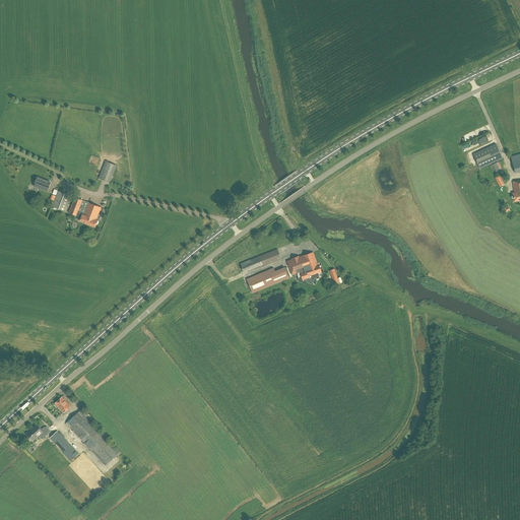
[(479,169),(503,158),(496,144),(473,154),(479,169)]
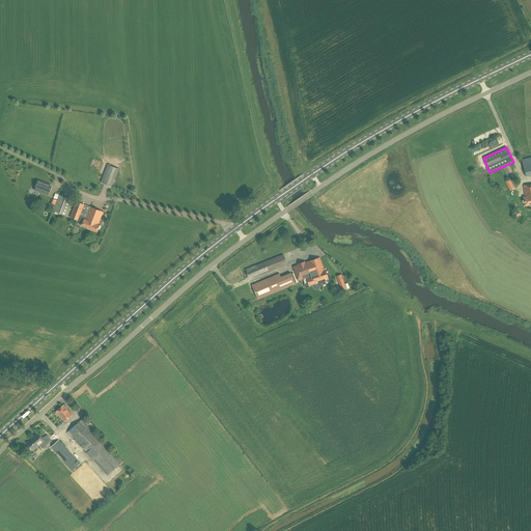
[(530,157),(522,160),(526,176),(530,175),(530,157)]
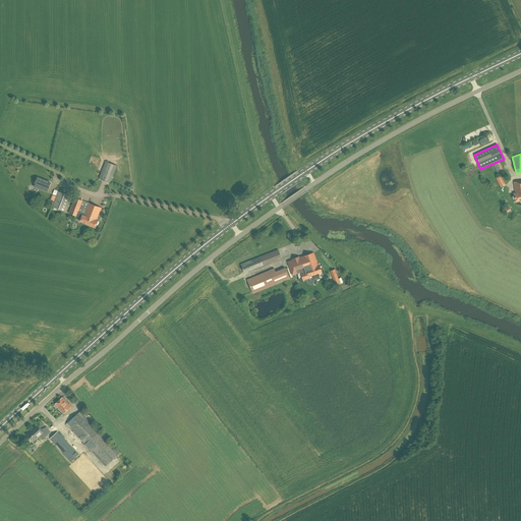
[(110,183),(117,166),(106,162),(99,179),(110,183)]
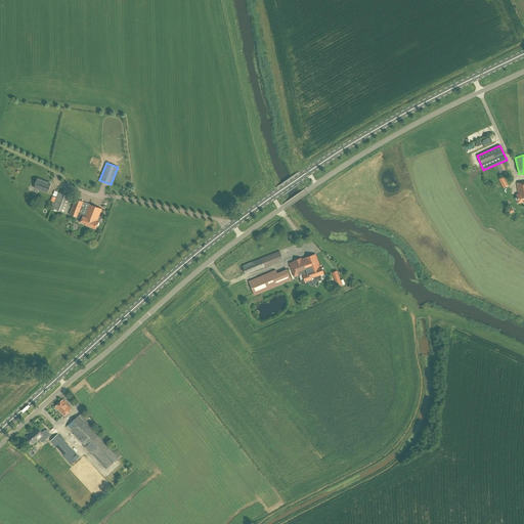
[(503,163),(496,166),(501,177),(498,179),(504,188),(509,186),(504,177),(503,176),(508,174),(503,163)]
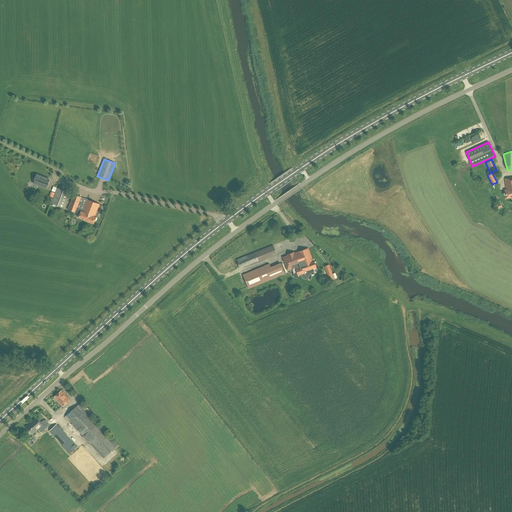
[(37,175),(33,183),(46,188),(50,180),(37,175)]
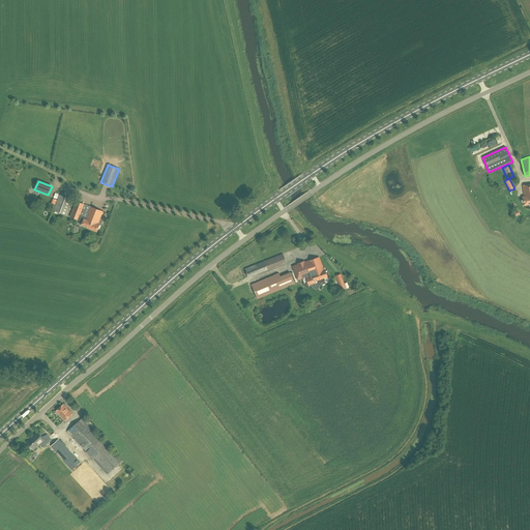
[(66,215),(72,200),(59,195),(53,210),(66,215)]
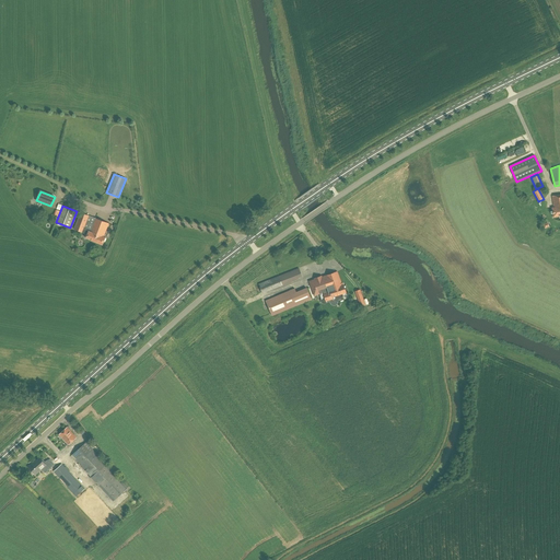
[(104,236),(108,223),(81,212),(74,230),(83,233),(88,234),(85,238),(103,245),(106,237),(104,236)]
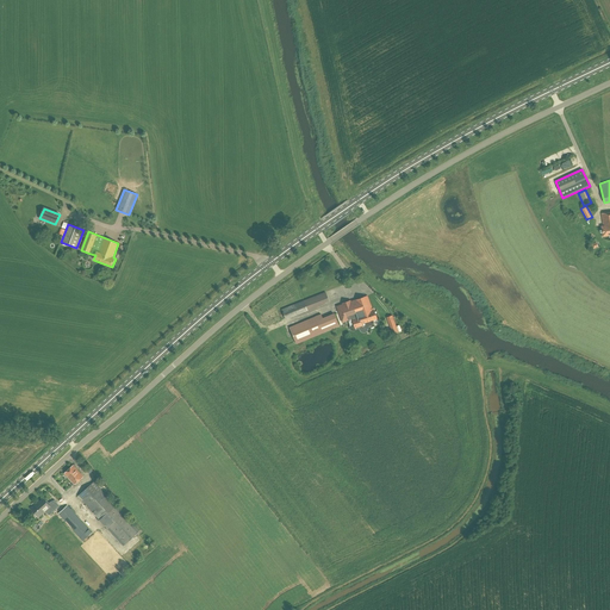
[(325,293),(304,302),(307,310),(317,306),(317,307),(329,302),(325,293)]
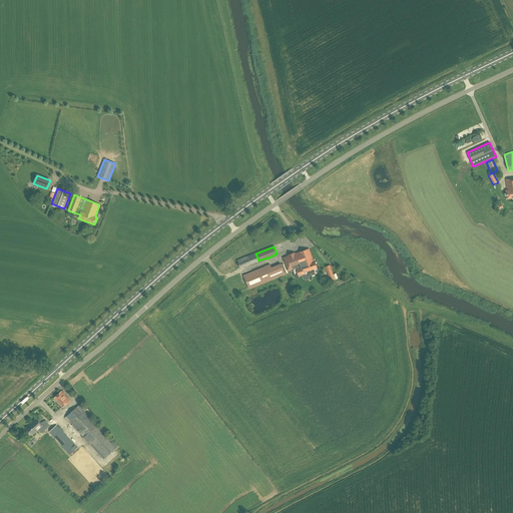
[(310,279),(310,278),(310,277),(315,275),(313,270),(317,268),(315,262),(314,262),(309,248),(284,258),(288,271),(302,266),(303,268),(297,270),(299,277),(303,275),(302,278),(304,280),(307,281),(310,279)]
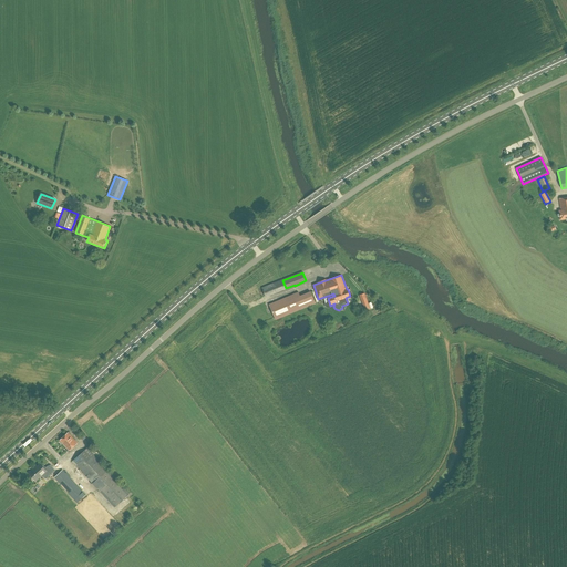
[(279,302),(279,305),(289,300),(290,303),(296,301),(295,299),(297,298),(298,301),(313,296),(311,289),(299,294),(299,291),(280,298),(281,301),(279,302)]
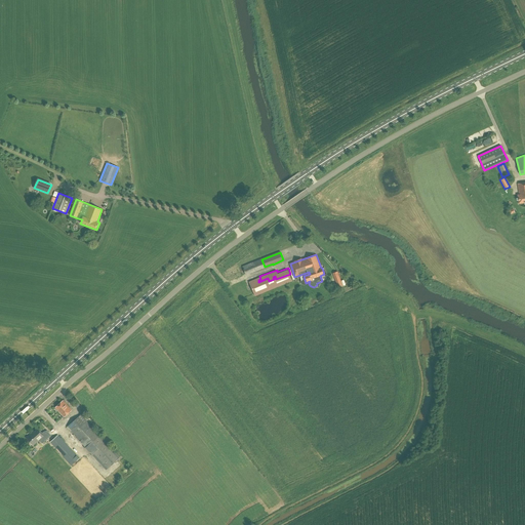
[(337,288),(342,286),(337,272),(333,274),(337,288)]
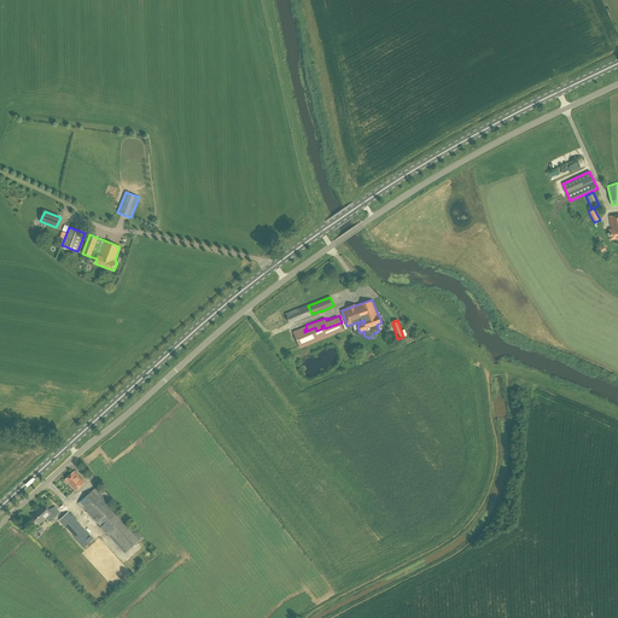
[(299,336),(302,342),(315,336),(313,331),(299,336)]
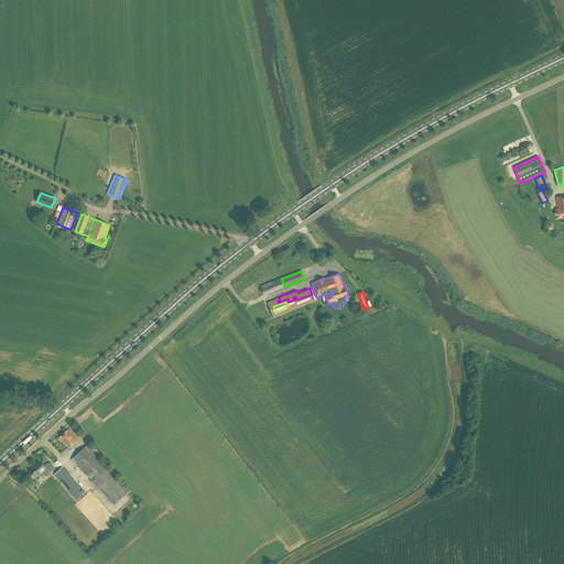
[(68,448),(76,442),(74,440),(75,438),(67,431),(60,437),(67,446),(68,448)]
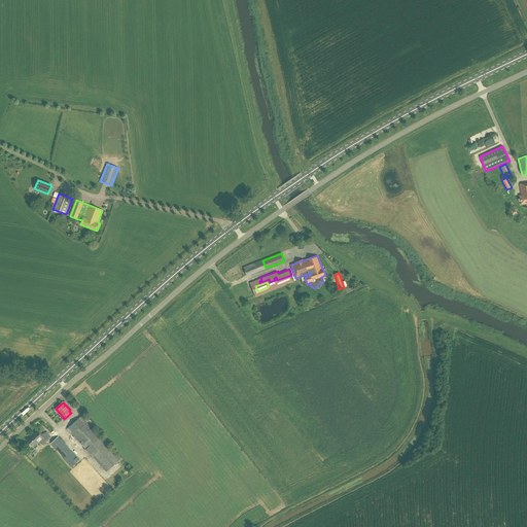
[(106,471),(120,459),(81,416),(67,428),(86,449),(85,449),(106,471)]
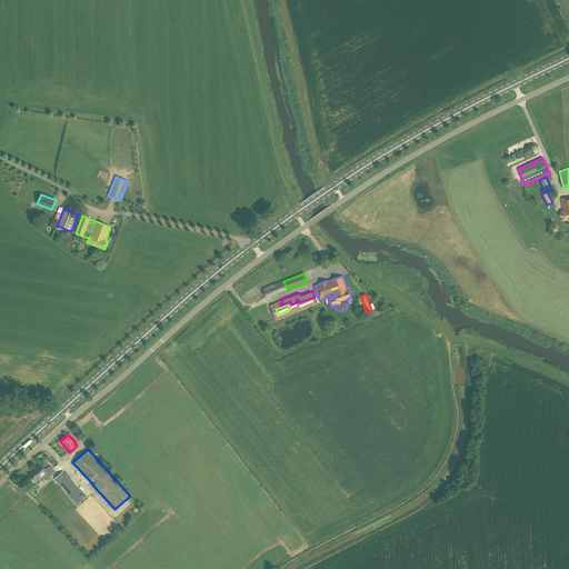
[(45,470),(40,466),(36,470),(35,469),(29,473),(37,481),(43,476),(47,480),(56,472),(51,467),(45,470)]
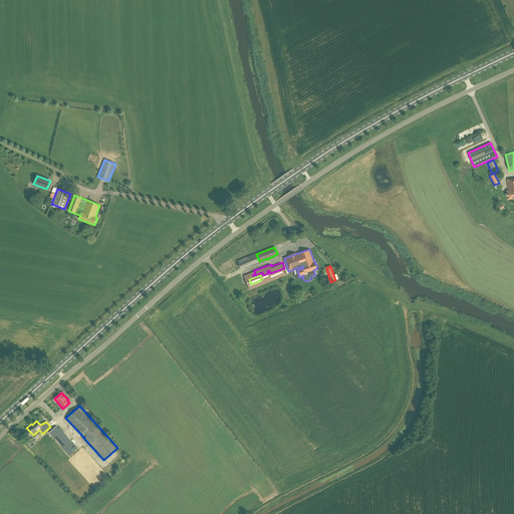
[(70,456),(77,449),(56,426),(49,433),(70,456)]
